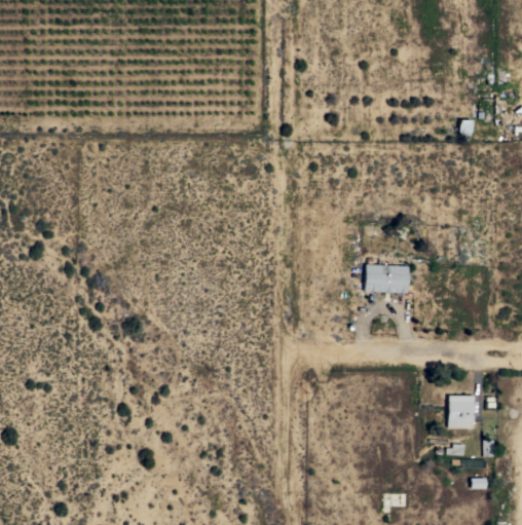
[(473,120),(473,135),(459,135),(459,126),(459,125),(460,125),(460,122),(459,122),(459,120),(473,120)]
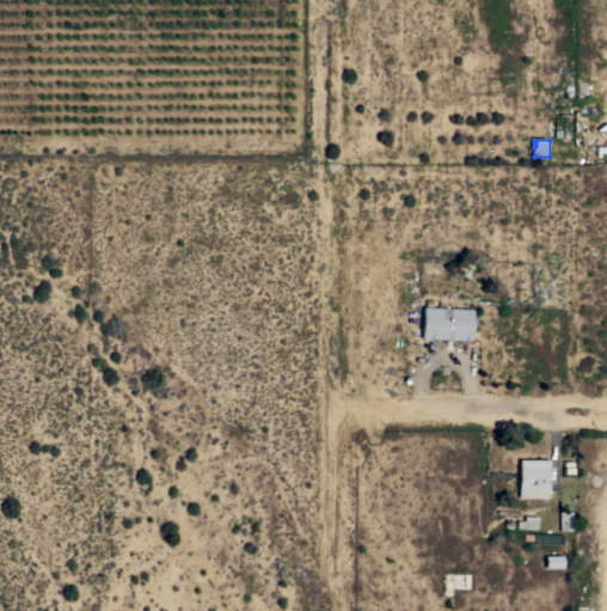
[(474,310),(473,321),(476,321),(474,331),(473,342),(424,340),(425,309),(474,310)]
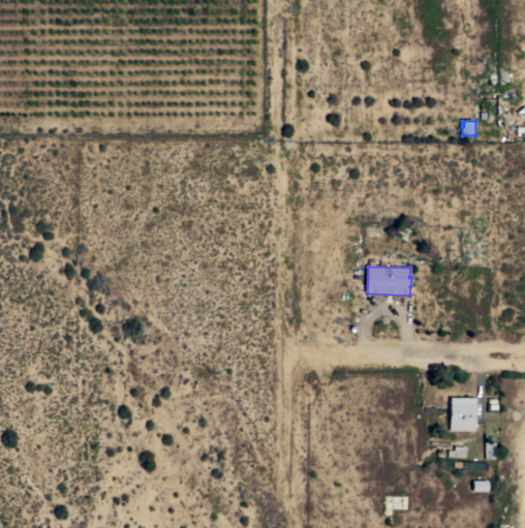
[(452,398),(476,398),(476,420),(477,420),(477,424),(476,424),(476,431),(451,431),(452,398)]
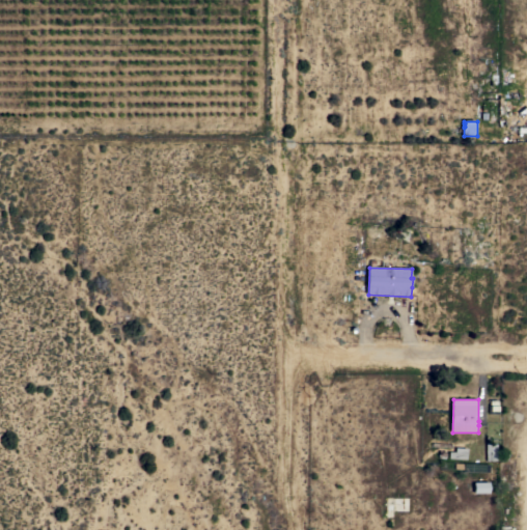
[(499,445),(499,461),(489,461),(489,445),(499,445)]
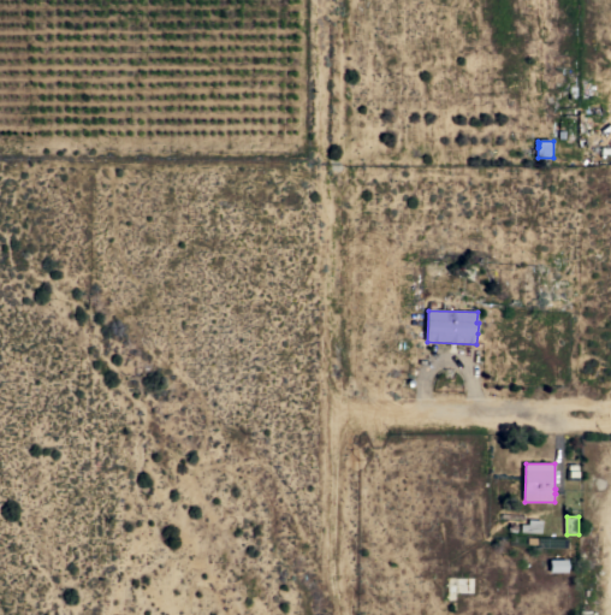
[(523,532),(523,525),(531,525),(531,520),(544,521),(543,533),(523,532)]
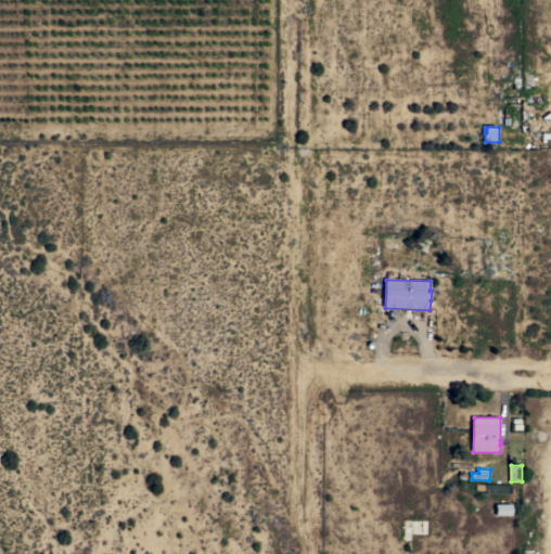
[(498,516),(498,505),(513,505),(513,516),(498,516)]
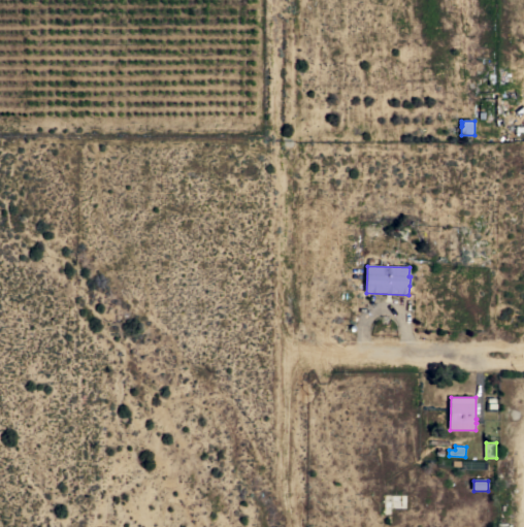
All buildings are outlined.
